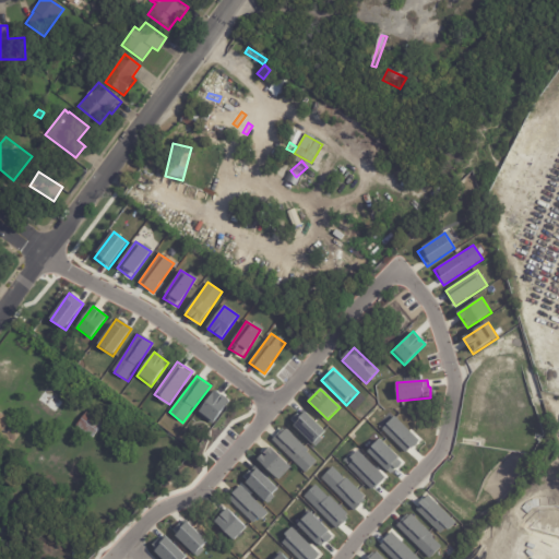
[(63,404),(54,416),(35,402),(44,390),(63,404)]
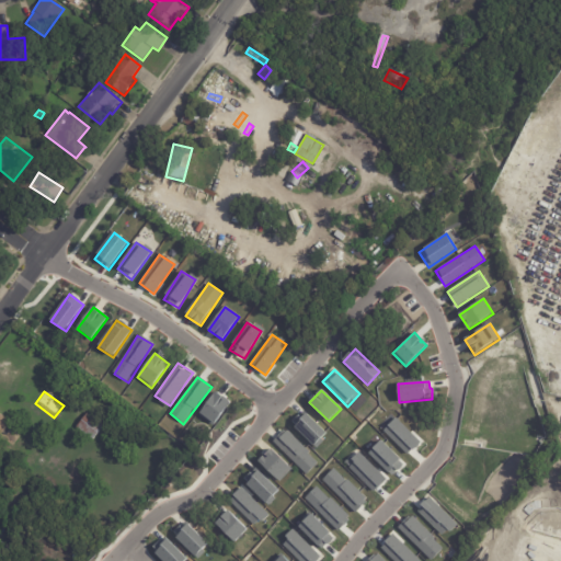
[(198,415),(214,426),(231,402),(217,391),(198,415)]
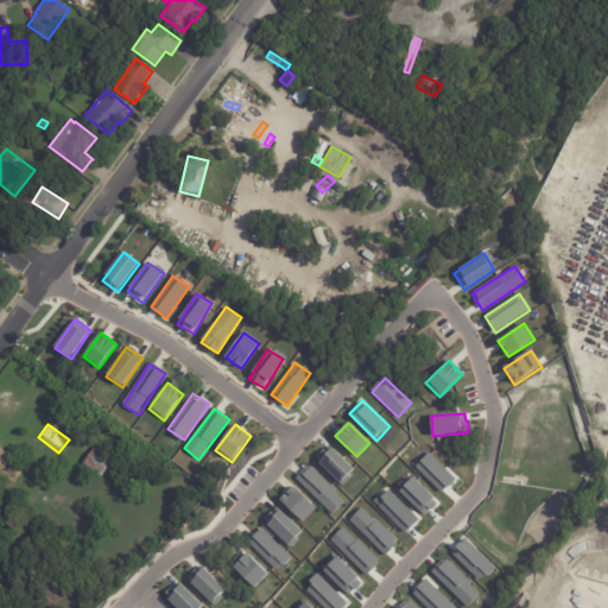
[(314,458),(342,485),(355,470),(328,444),(314,458)]
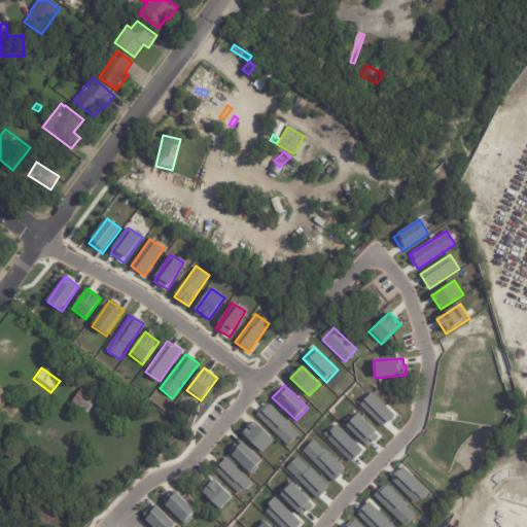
[(0,389),(9,397),(0,409),(0,389)]
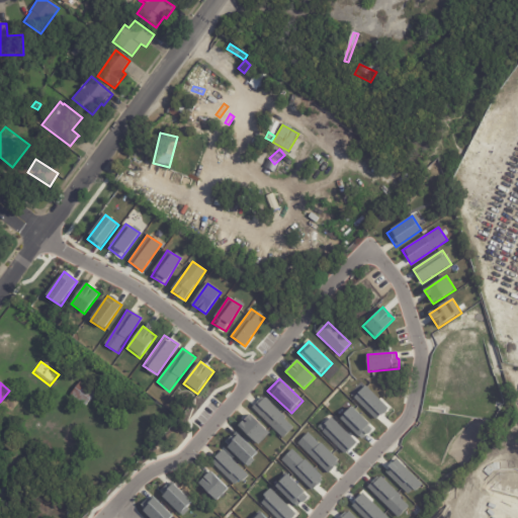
[(71,394),(80,383),(95,396),(85,408),(70,396),(71,394)]
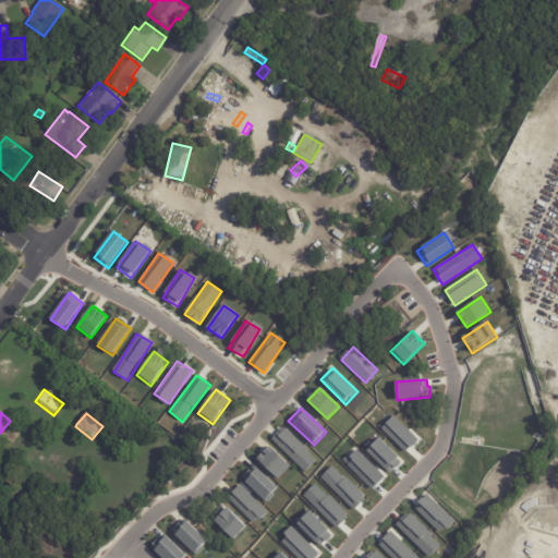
[(381,428),(393,415),(417,439),(417,440),(411,448),(410,447),(404,452),(381,428)]
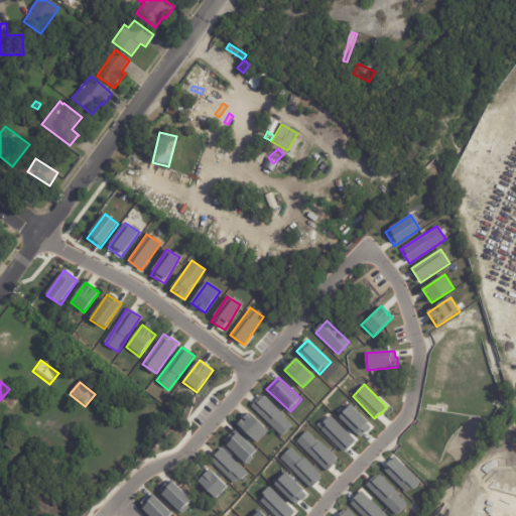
[(262,395),(251,407),(282,436),(293,424),(262,395)]
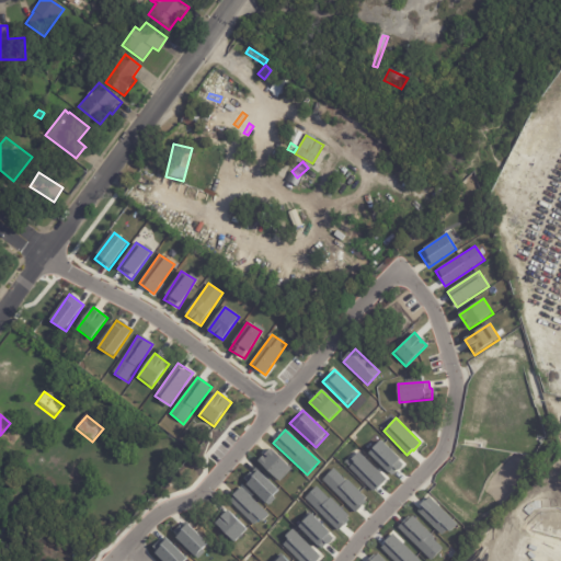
[(368,454),(381,441),(401,459),(399,460),(403,465),(397,471),(397,470),(392,474),(390,473),(389,473),(368,454)]
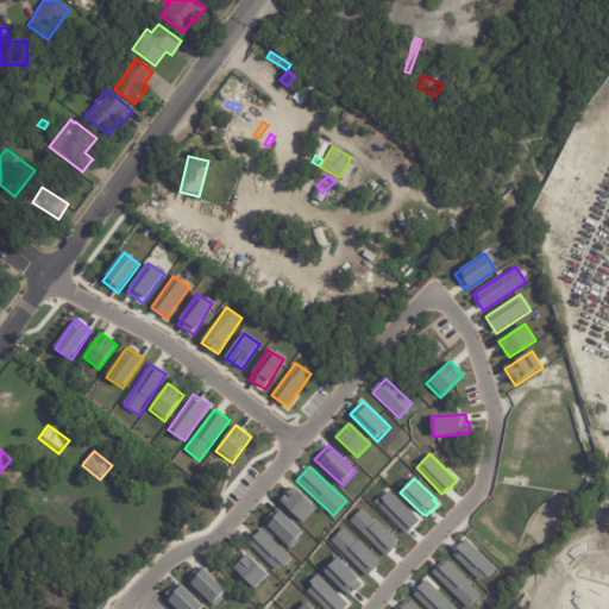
[(318,509),(293,485),(280,500),(305,522),(318,509)]
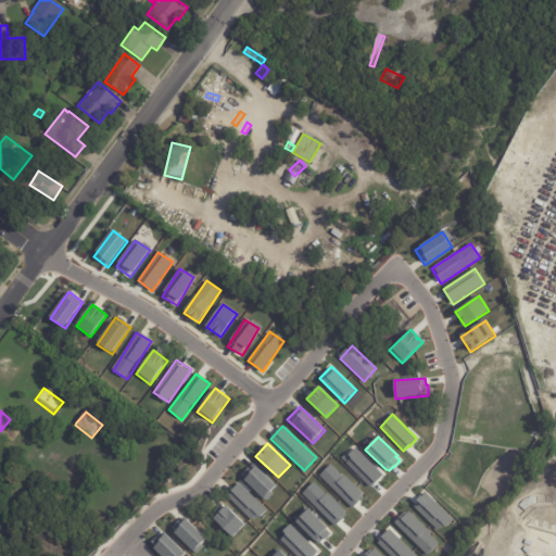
[(351,457),(349,455),(355,449),(383,476),(375,483),(371,487),(370,487),(369,487),(345,464),(351,457)]
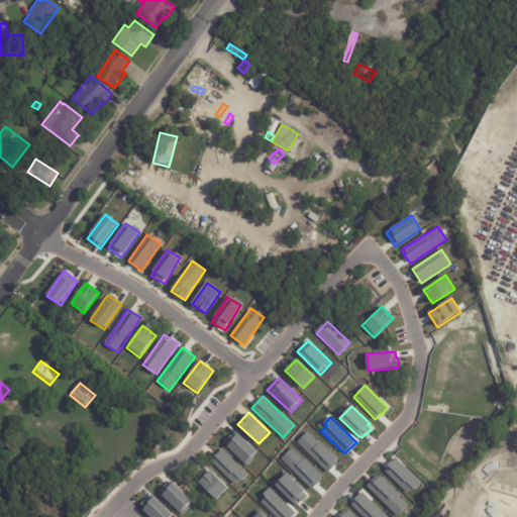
[(224,443),(247,464),(259,452),(235,431),(224,443)]
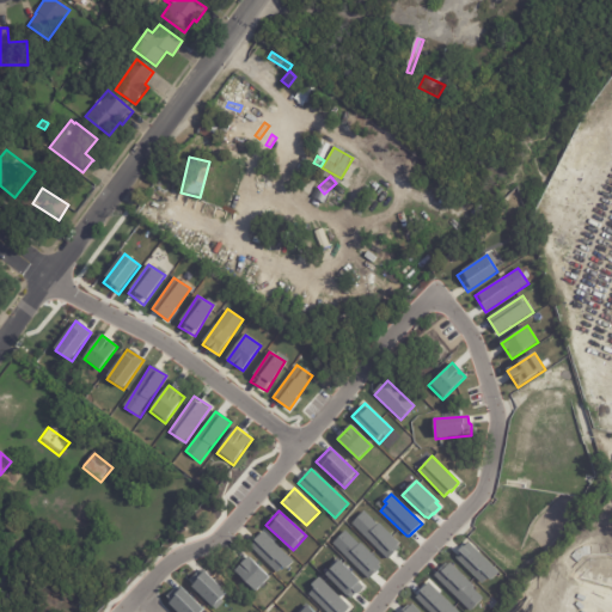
[(363,512),(378,525),(379,524),(399,544),(397,546),(399,548),(387,560),(352,524),(363,512)]
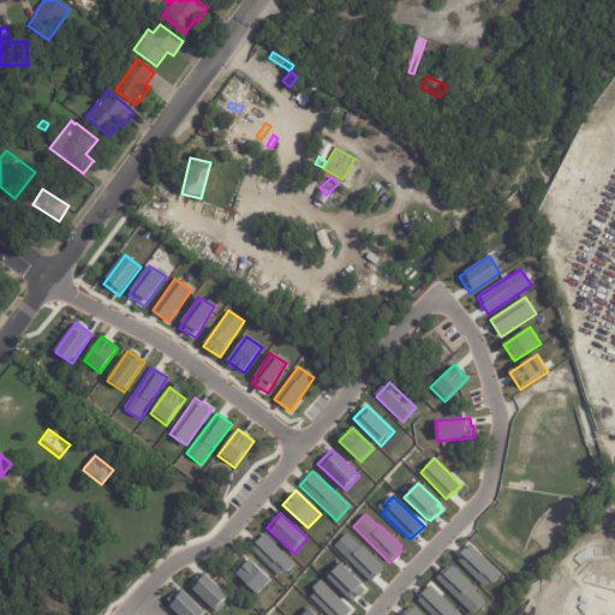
[(346,532),(360,547),(362,545),(383,566),(381,568),(382,569),(377,574),(378,575),(370,583),(333,545),(346,532)]
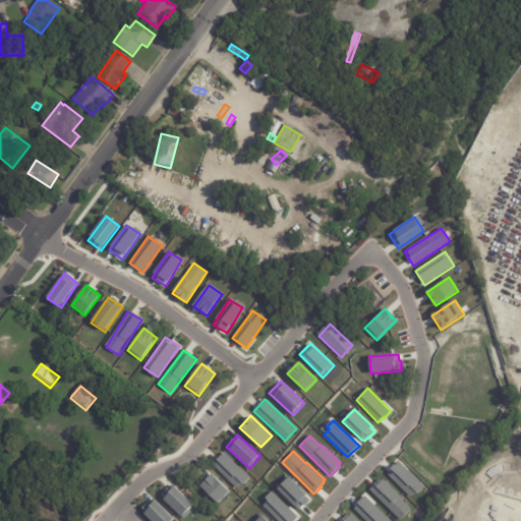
[(213,464),(236,489),(249,477),(225,452),(213,464)]
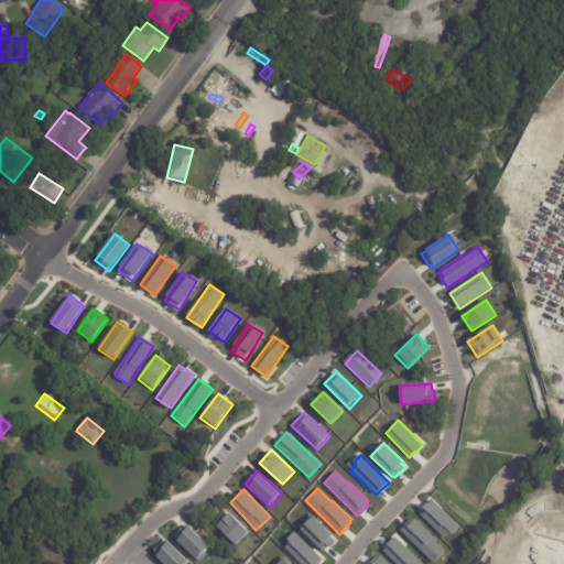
[(446,540),(459,527),(432,500),(419,513),(446,540)]
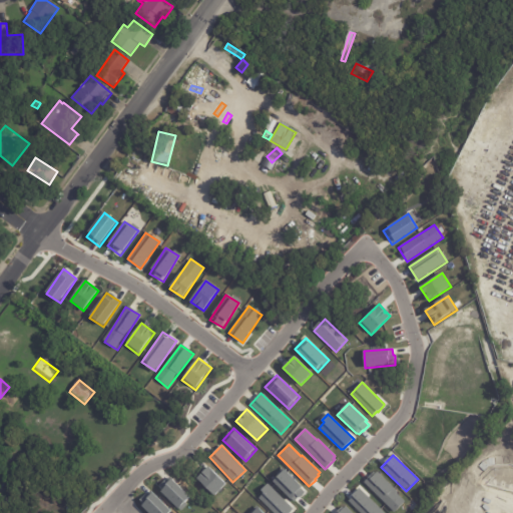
[(226,484),(208,467),(197,479),(215,496),(226,484)]
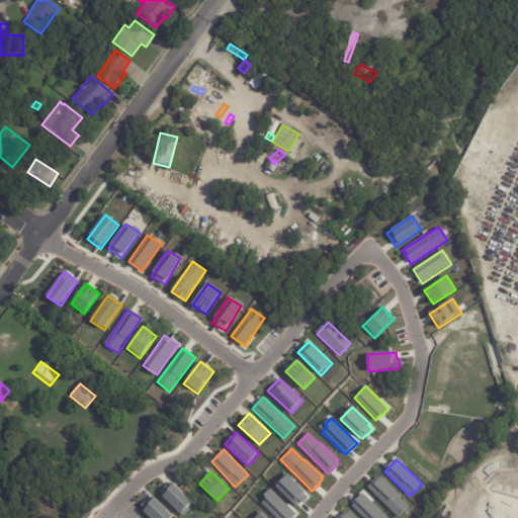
[(276,486),(281,481),(279,479),(285,472),(287,475),(306,492),(304,494),(308,497),(301,503),(300,502),(296,506),(276,486)]
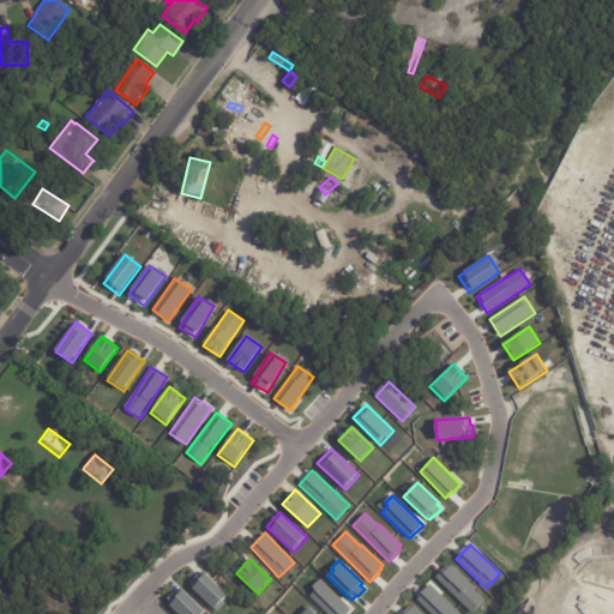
[(486,599),(450,565),(435,579),(473,613),(486,599)]
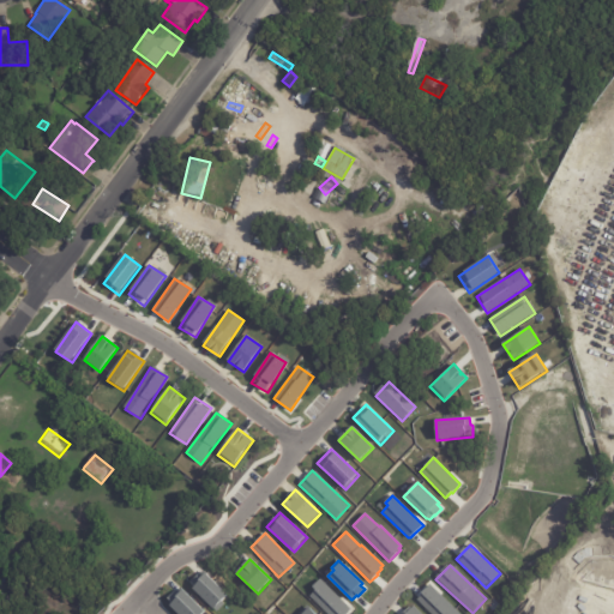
[(190,585),(216,611),(230,596),(203,571),(190,585)]
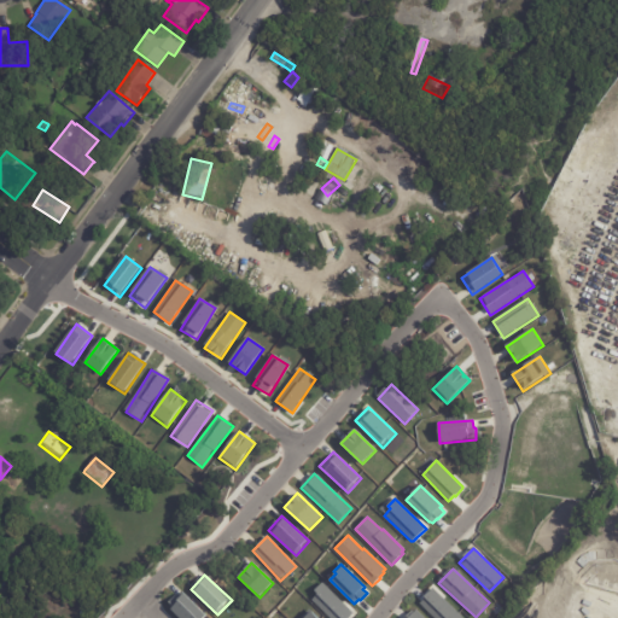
[(330,617),(312,600),(318,594),(315,590),(322,583),(342,602),(342,601),(354,613),(349,617),(330,617)]
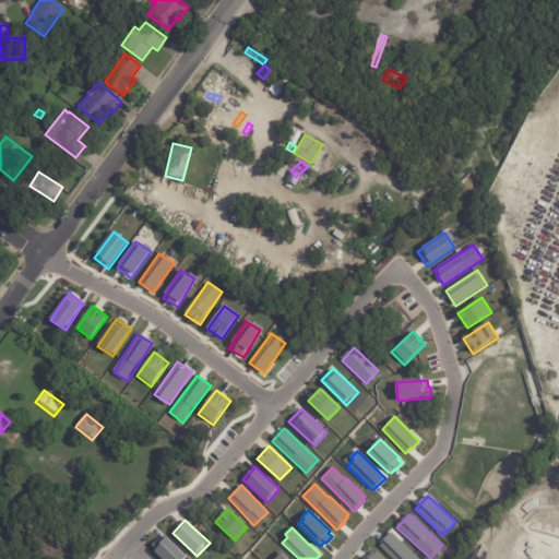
[(392,558),(417,558),(419,557),(391,532),(378,546),(392,558)]
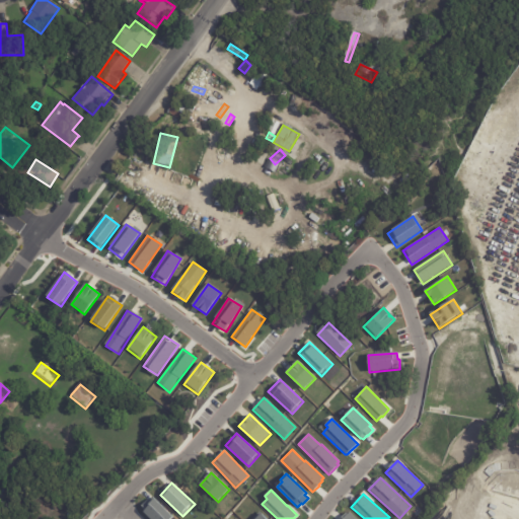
[(140,508),(151,518),(171,518),(173,517),(151,496),(140,508)]
